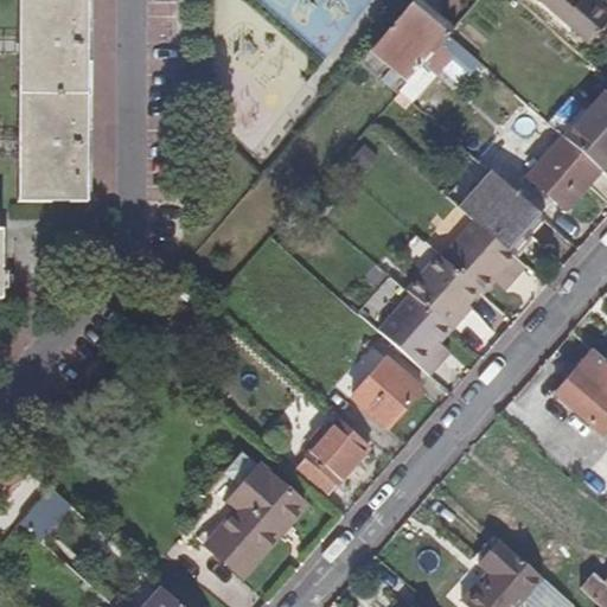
[(17,0),(17,37),(17,51),(16,133),(16,147),(16,200),(85,202),(85,0),(17,0)]
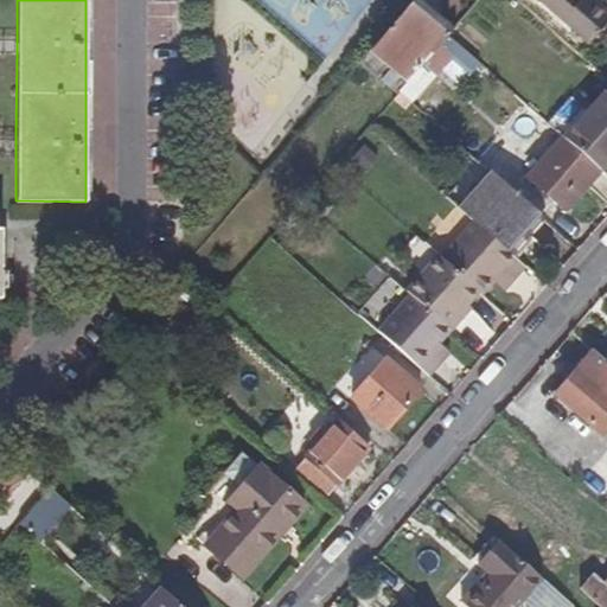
[(425,0),(413,0),(410,4),(446,33),(446,32),(454,24),(425,0)]
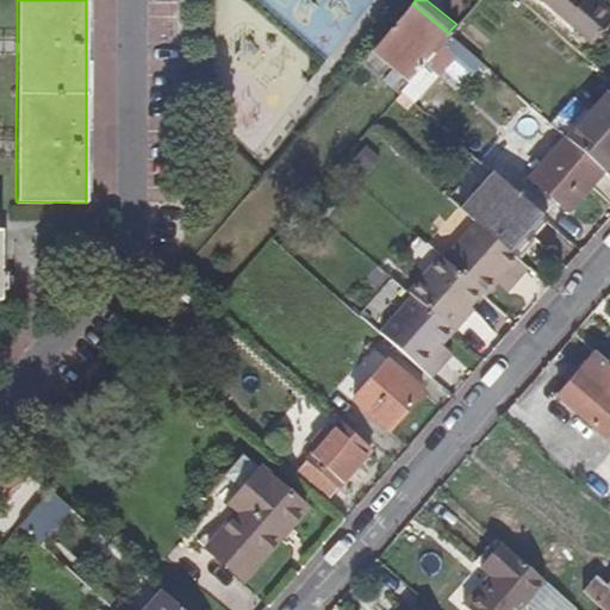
[(539,0),(590,44),(609,20),(609,17),(589,0),(539,0)]
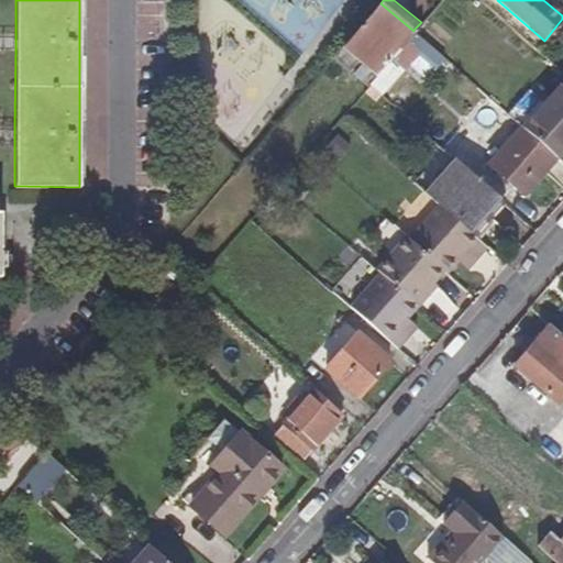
[(414,31),(381,3),(340,50),(374,76),(414,31)]
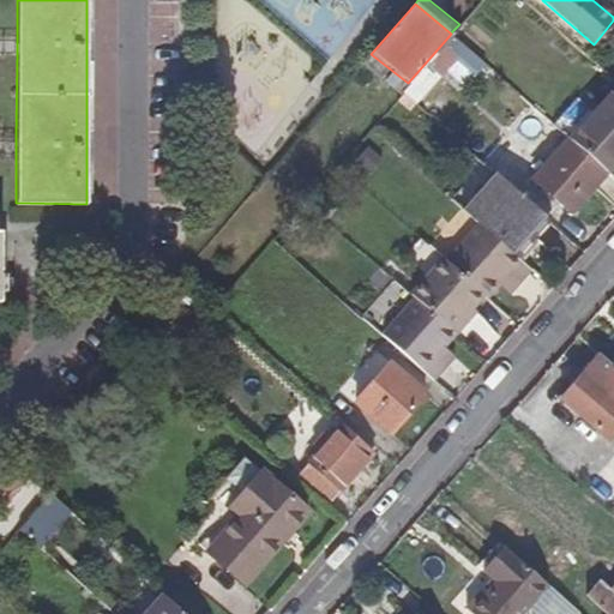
[(17,37),(2,37),(2,52),(17,52),(17,37)]
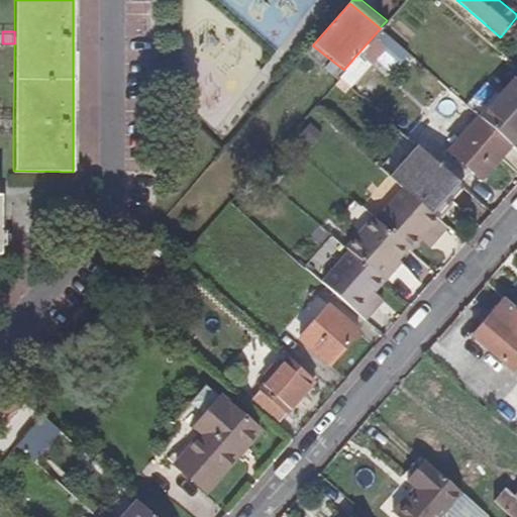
[(516,76),(481,117),(511,144),(516,136),(516,76)]
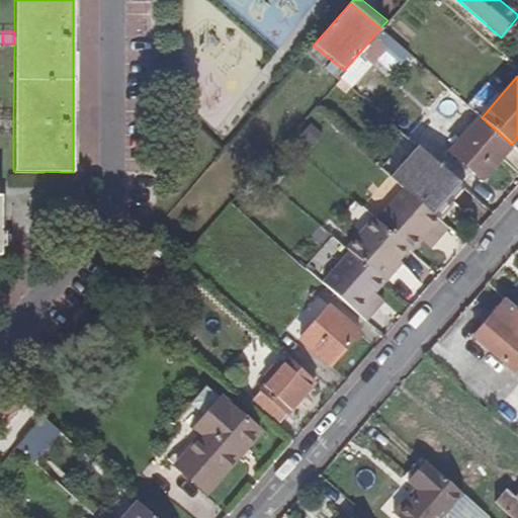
[(13,113),(1,113),(1,125),(13,125),(13,113)]
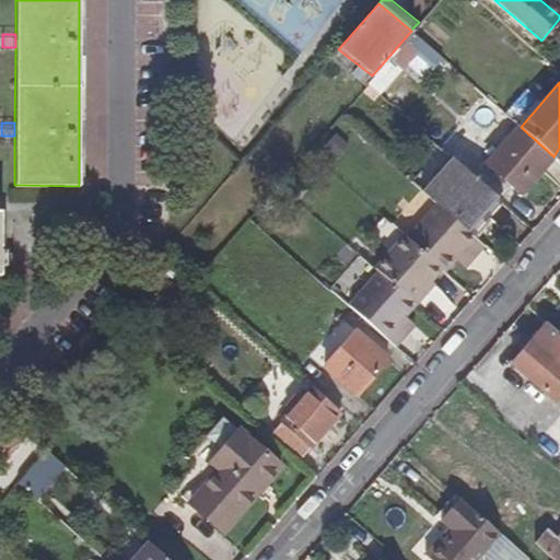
[(521,127),(518,126),(487,162),(521,193),(553,156),(521,127)]
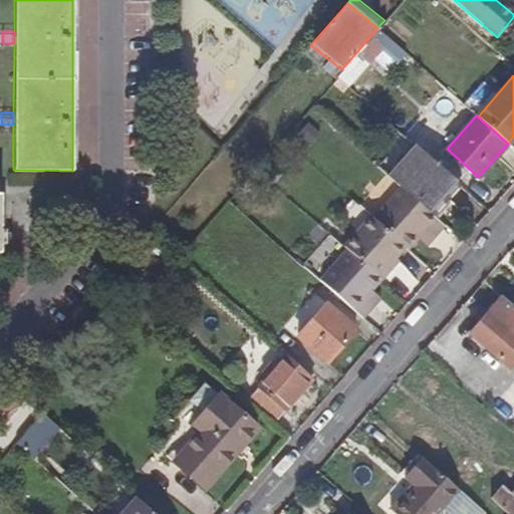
[(306,120),(295,134),(308,146),(320,133),(306,120)]
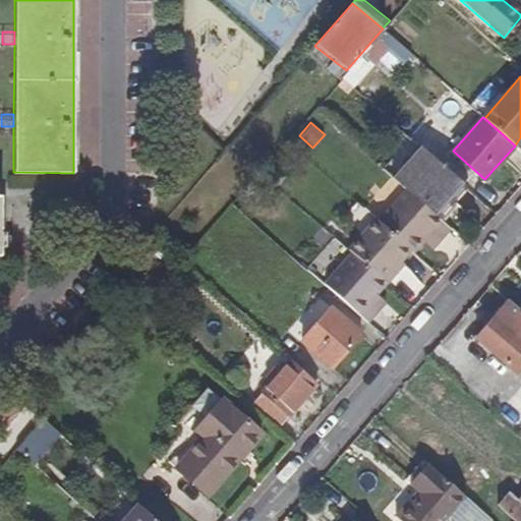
[(420,147),(393,178),(405,189),(433,215),(462,182),(420,147)]
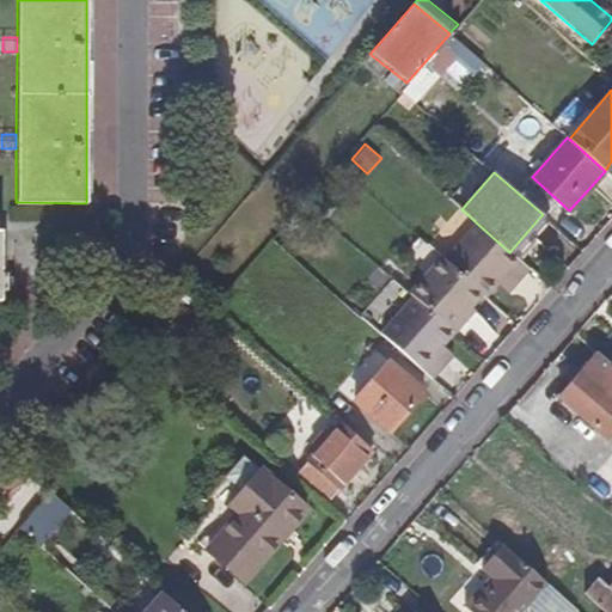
[(509,252),(476,222),(444,258),(484,293),(487,295),(499,283),(508,271),(518,280),(528,268),(509,252)]
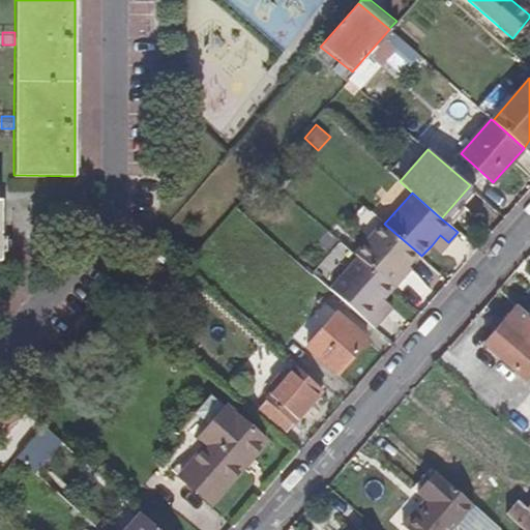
[(384,224),(381,221),(353,254),(357,257),(390,286),(408,267),(419,254),(384,224)]
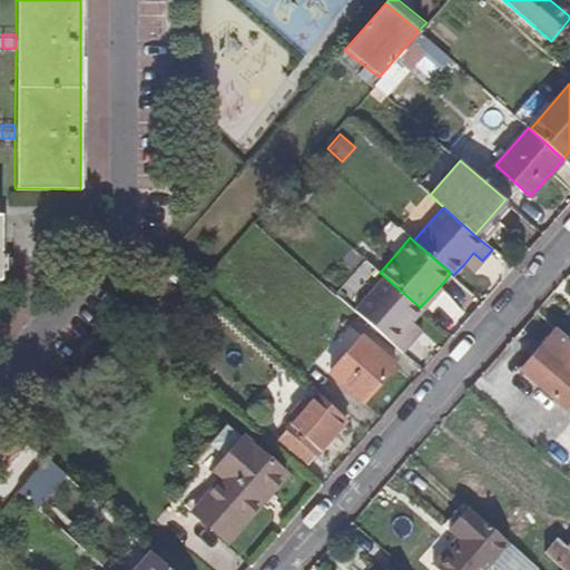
[(482,261),(473,253),(464,264),(473,272),(482,261)]
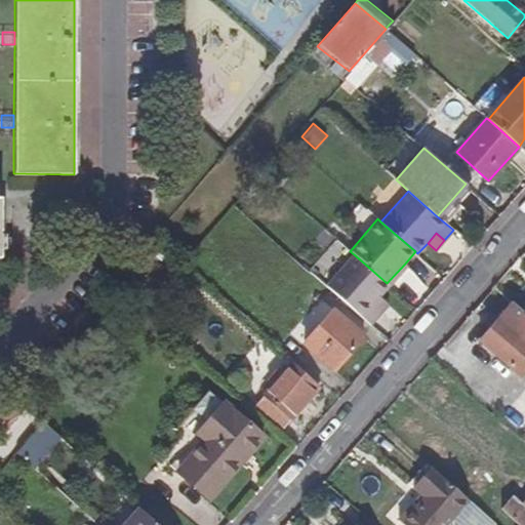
[(387,283),(354,254),(326,285),(371,325),(379,315),(371,308),(379,297),(390,285),(387,283)]
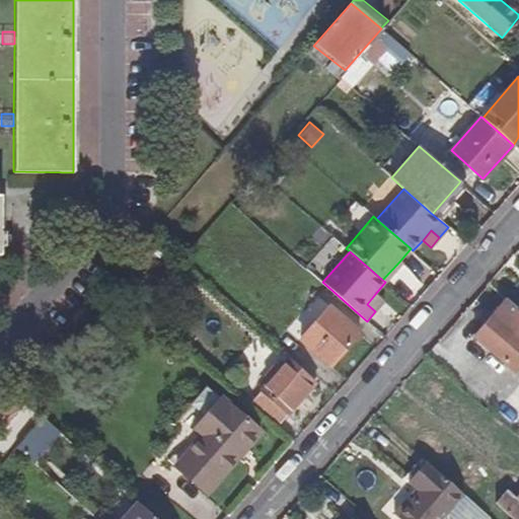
[(402,264),(399,262),(382,280),(385,282),(402,264)]
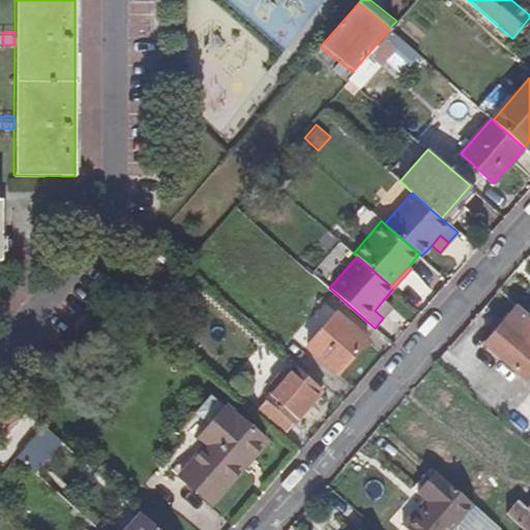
[(391,306),(383,300),(375,311),(383,318),(391,306)]
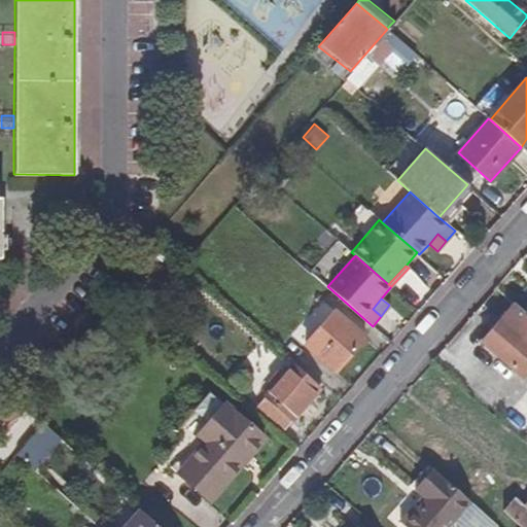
[(526,316),(525,315),(514,305),(481,344),(513,371),(526,352),(526,316)]
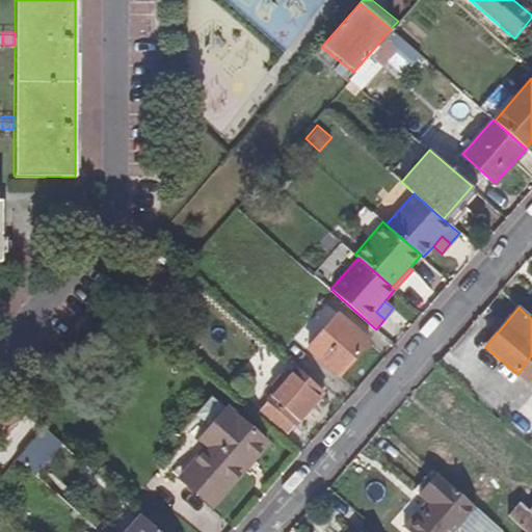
[(369,340),(338,313),(307,348),(338,376),(369,340)]
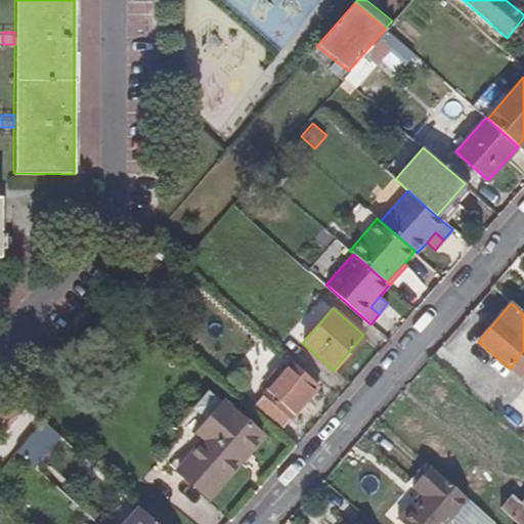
[(523,350),(510,368),(518,376),(523,367),(523,350)]
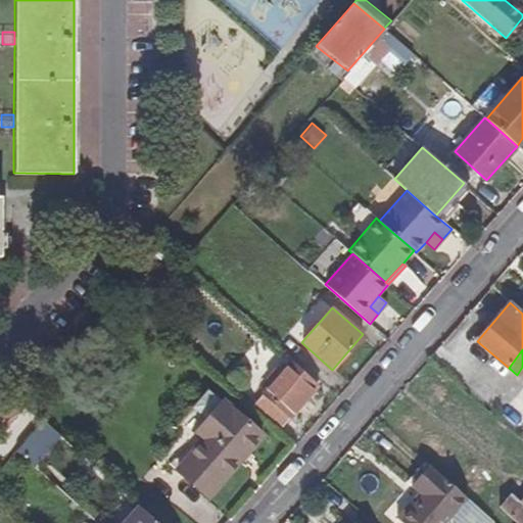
[(280,373),(271,383),(260,394),(263,395),(254,406),(280,429),(289,419),(290,420),(319,386),(291,360),(280,373)]
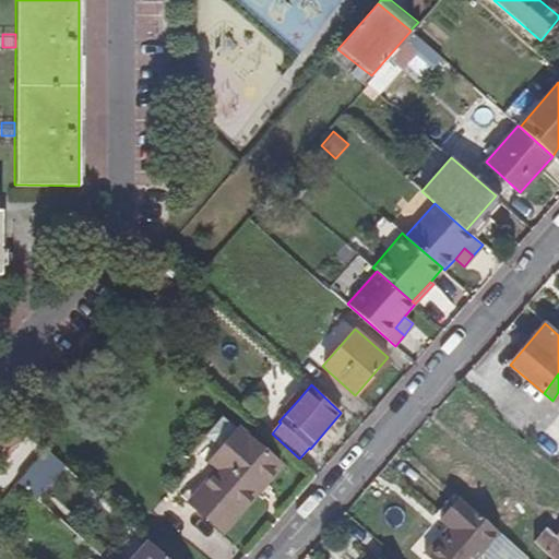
[(299,399),(293,392),(284,403),(289,409),(299,399)]
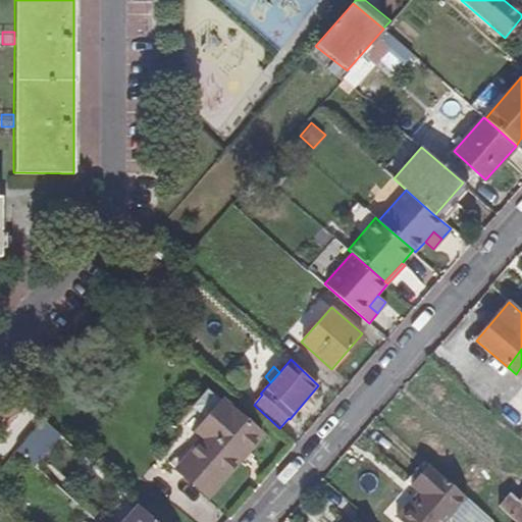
[(224,401),(200,426),(241,461),(263,435),(224,401)]
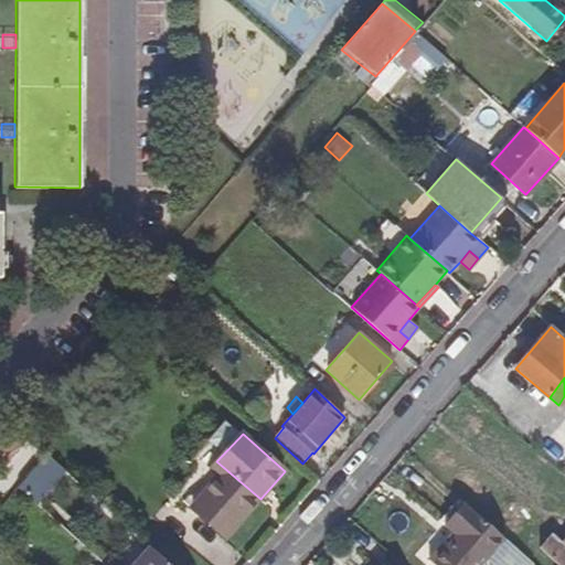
[(46,456),(22,482),(41,499),(65,472),(46,456)]
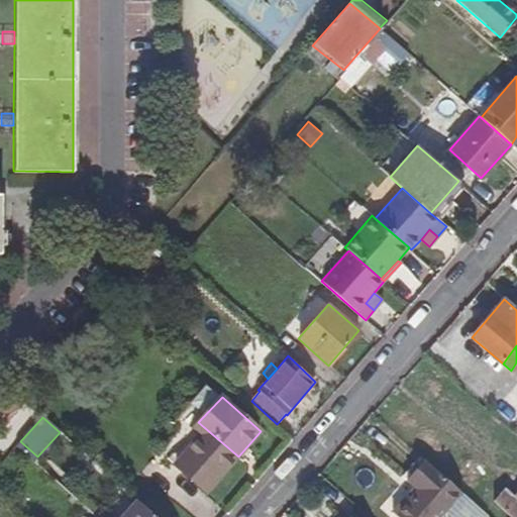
[(199,435),(192,444),(224,473),(238,456),(198,422),(192,429),(199,435)]
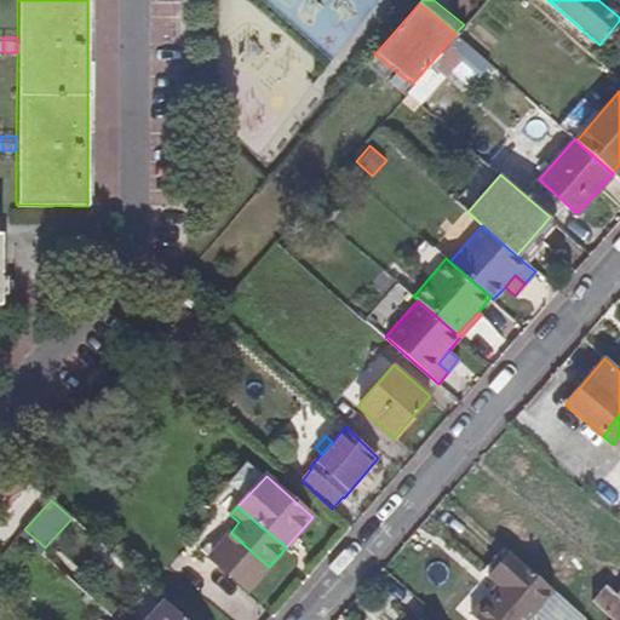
[(230,533),(211,555),(248,589),(269,567),(230,533)]
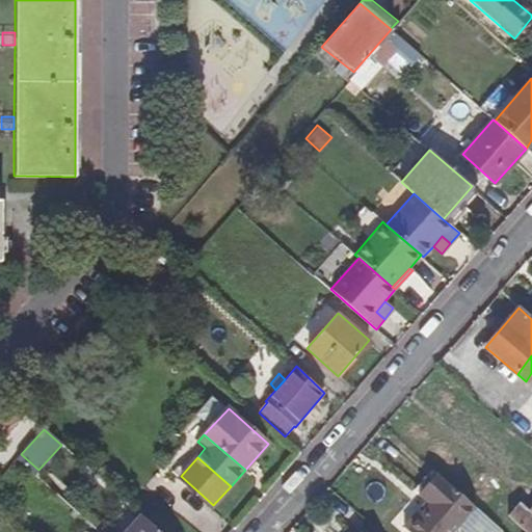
[(418,495),(426,502),(403,527),(408,531),(452,531),(474,507),(436,473),(418,495)]
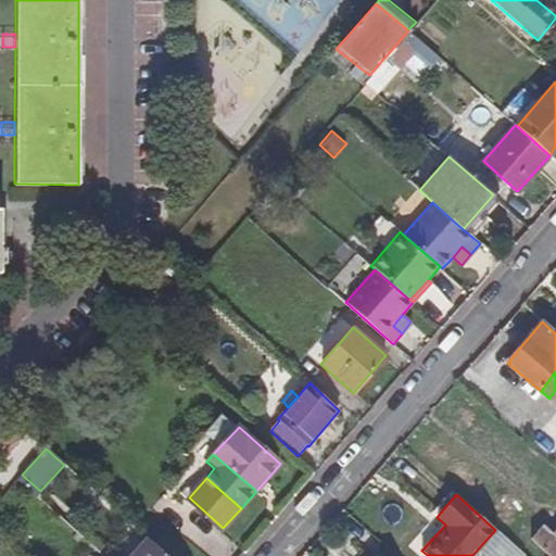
[(555,555),(555,529),(553,533),(544,525),(531,539),(550,555),(555,555)]
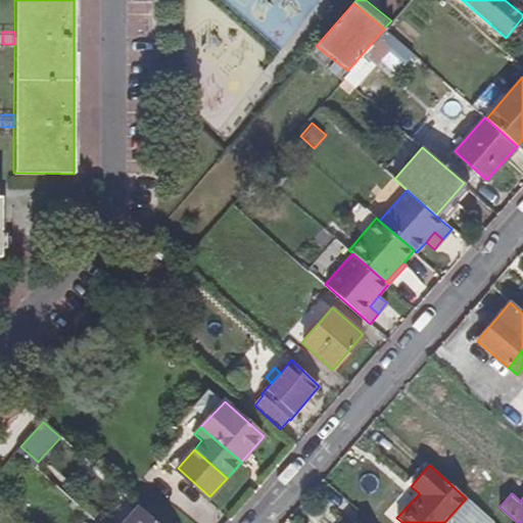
[(158,522),(139,506),(124,522),(158,522)]
